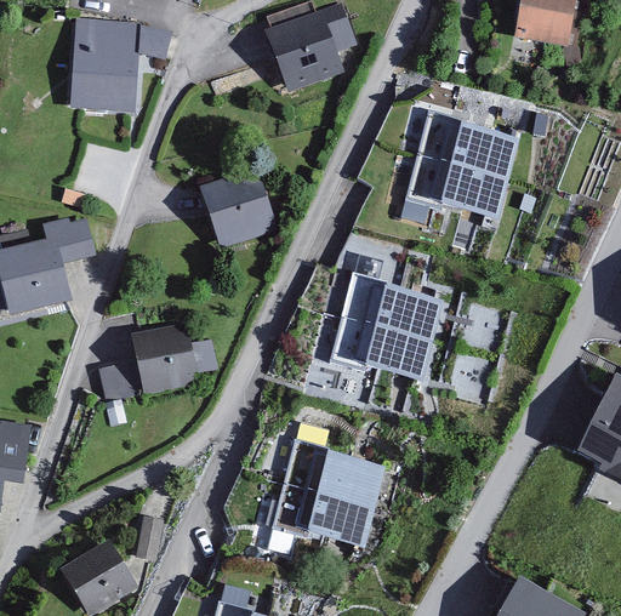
[(351,43),(335,0),(266,28),(289,85),(339,64),(332,50),(351,43)]
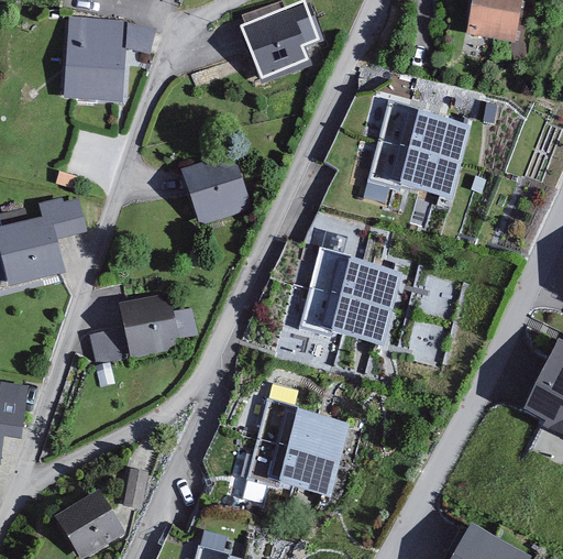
[(471,0),(465,32),(509,40),(516,0),(471,0)]
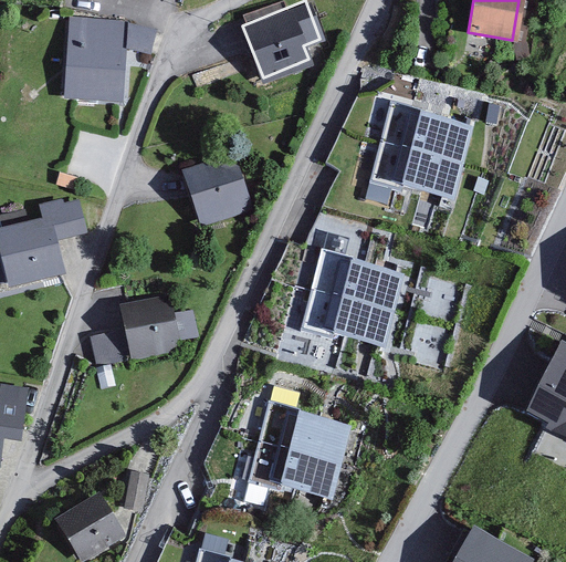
[(154,28),(125,22),(125,18),(69,14),(64,96),(124,100),(126,47),(149,51),(154,28)]
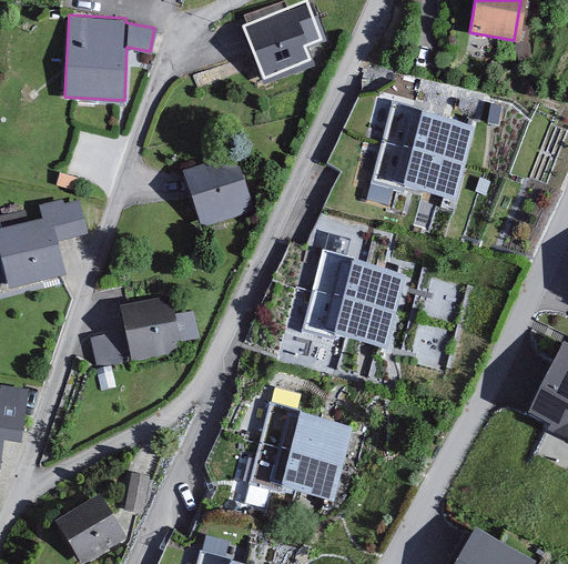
[(473,128),(395,108),(377,177),(455,197),(473,128)]
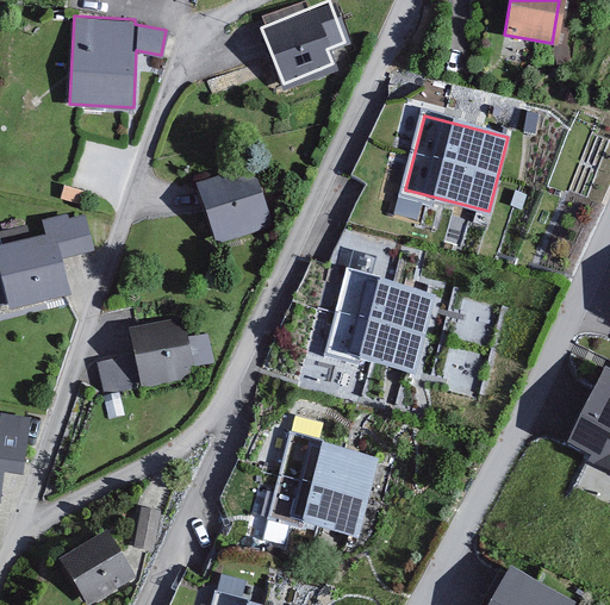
[(269,218),(249,162),(194,182),(215,238),(269,218)]
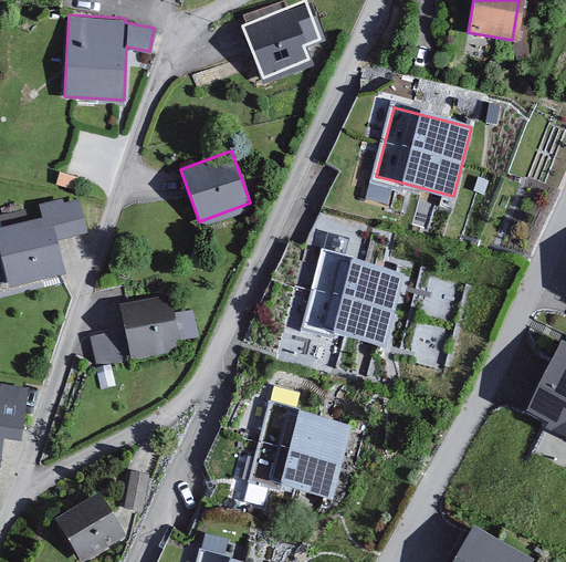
[(79,204),(60,196),(35,201),(39,218),(0,226),(0,255),(7,285),(63,273),(55,238),(85,231),(79,204)]
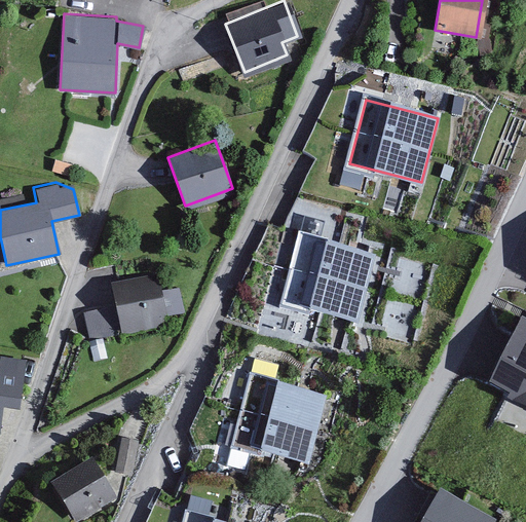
[(373,256),(301,238),(286,301),(357,320),(373,256)]
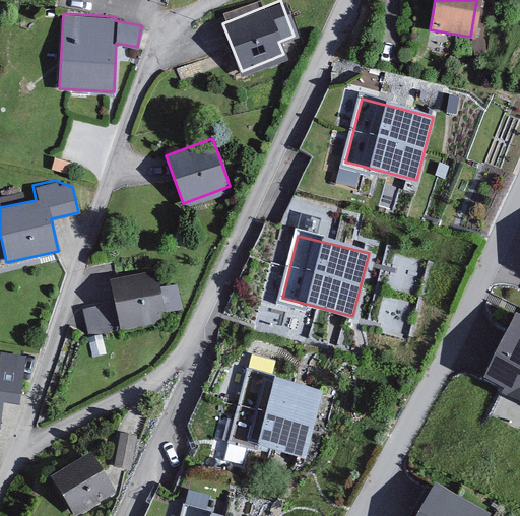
[(156,285),(152,269),(107,279),(111,299),(82,305),(88,330),(118,323),(120,329),(166,318),(164,309),(179,305),(174,281),(156,285)]
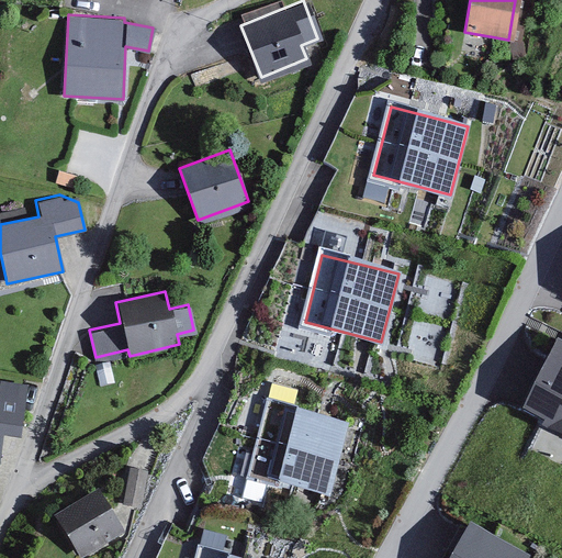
[(561,341),(555,338),(523,408),(544,417),(541,424),(561,434),(561,341)]
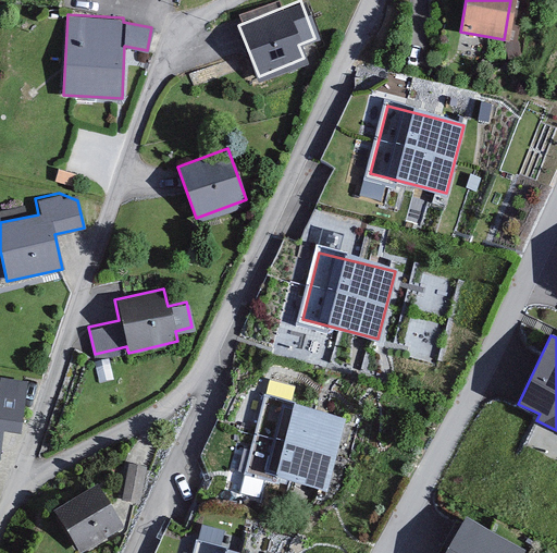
[(27,379),(0,375),(0,431),(20,434),(27,379)]
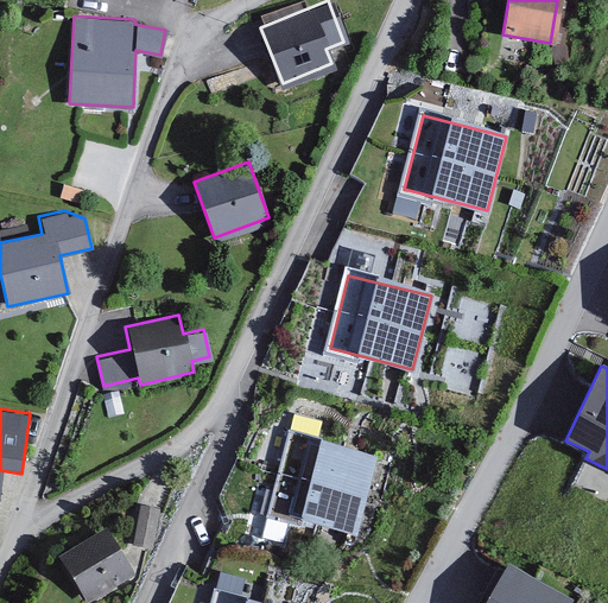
[(373,458),(291,439),(273,512),(355,532),(373,458)]
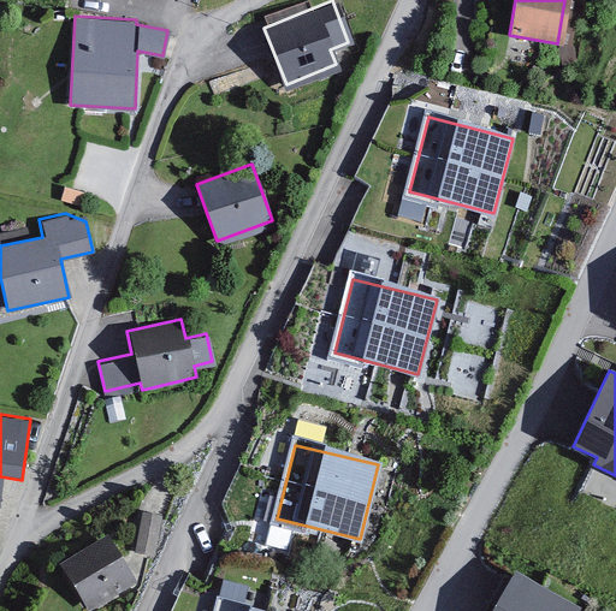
[(157,514),(140,511),(132,550),(149,553),(157,514)]
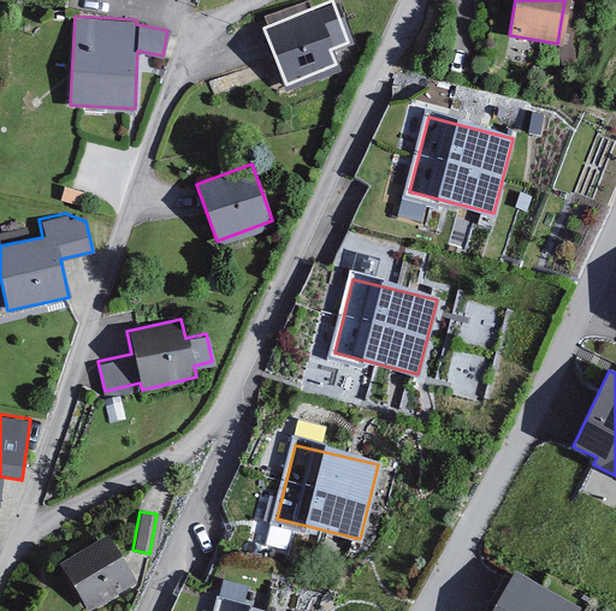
[(132,579),(105,534),(58,563),(86,607),(132,579)]
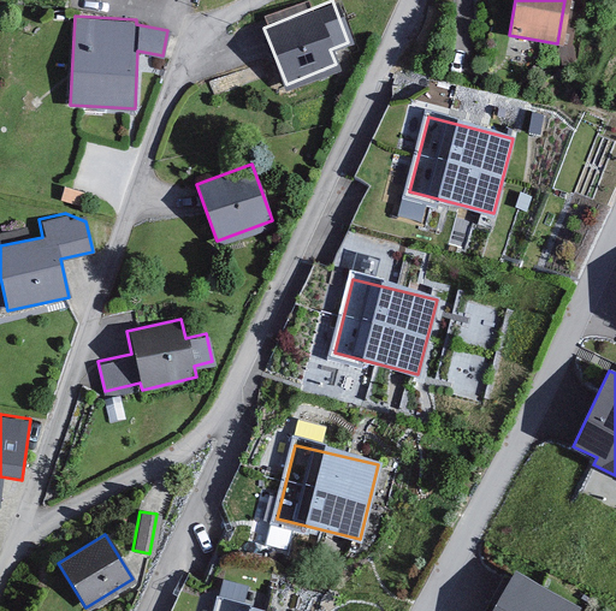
[(574,610),(576,609),(517,577),(499,610),(574,610)]
